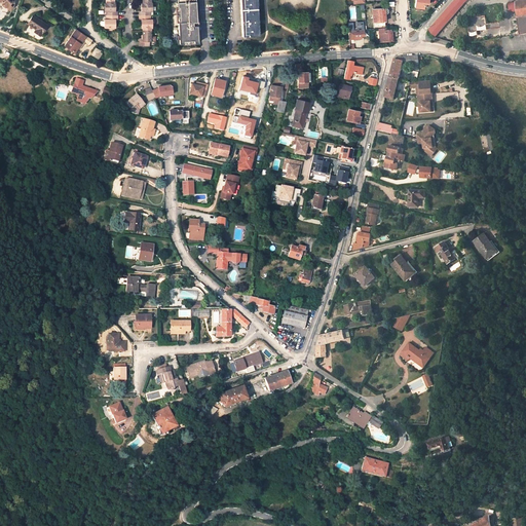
[(0,0),(0,1),(0,4),(3,7),(5,6),(9,9),(12,6),(13,0),(0,0)]
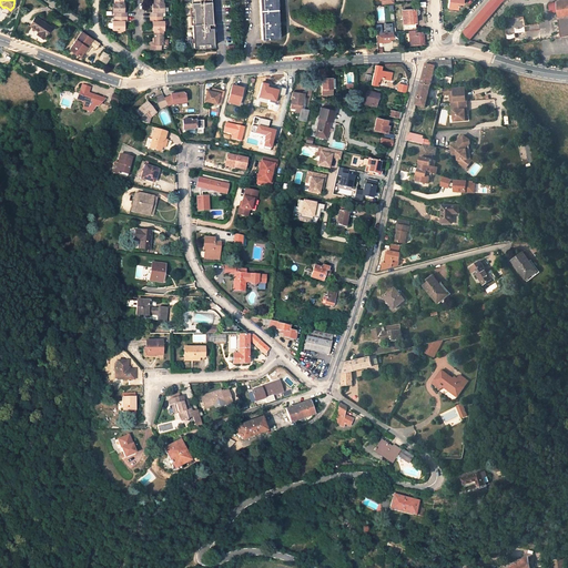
[(193,0),(193,3),(191,3),(191,8),(193,8),(194,24),(192,24),(193,48),(198,47),(198,44),(209,43),(209,47),(213,46),(210,0),(193,0)]
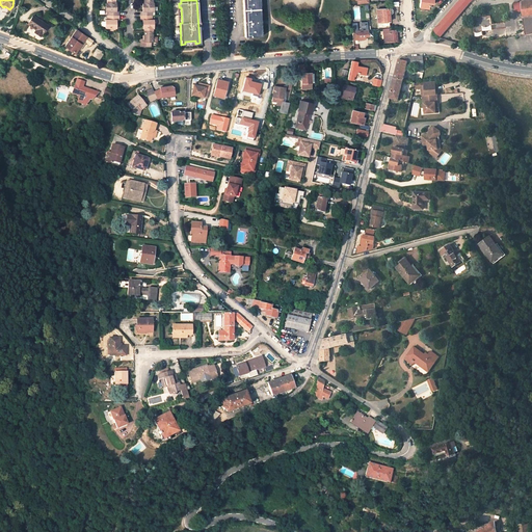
[(242,0),(244,26),(245,36),(260,35),(259,21),(259,9),(258,0),(242,0)]
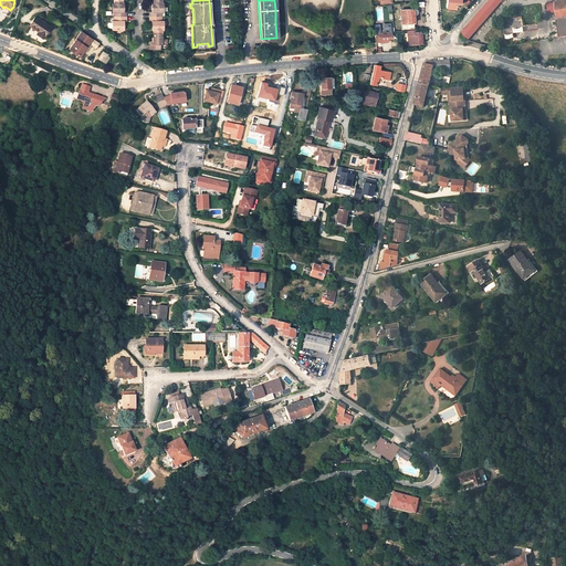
[(447,0),(446,9),(456,10),(457,4),(460,6),(461,0),(447,0)]
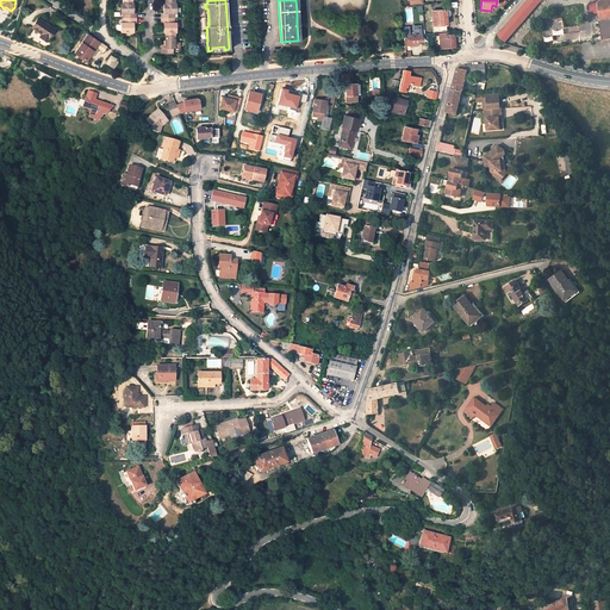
[(504,43),(541,0),(527,0),(497,35),(504,43)]
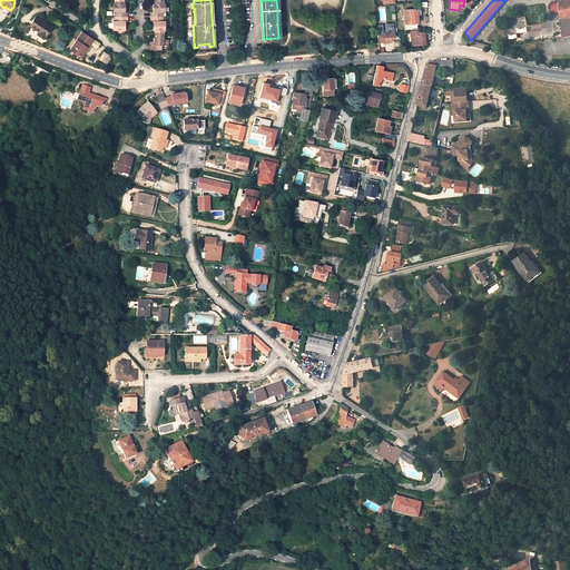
[(569,0),(559,2),(560,12),(561,19),(560,20),(562,39),(569,37),(569,0)]
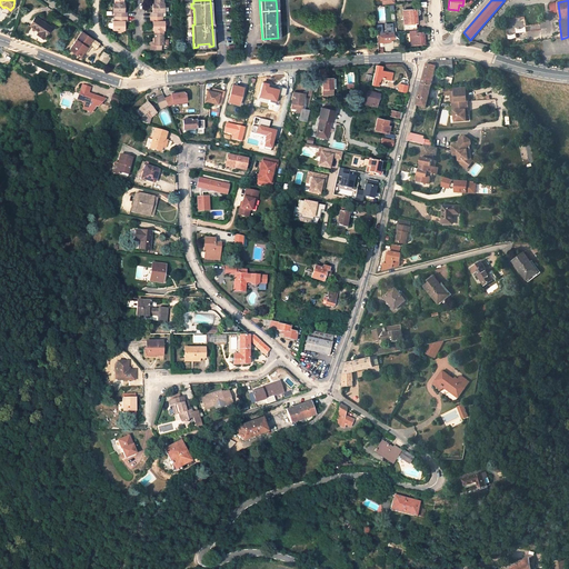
[(112,2),(112,12),(115,12),(115,17),(127,17),(127,12),(125,12),(125,2),(123,2),(115,2),(112,2)]
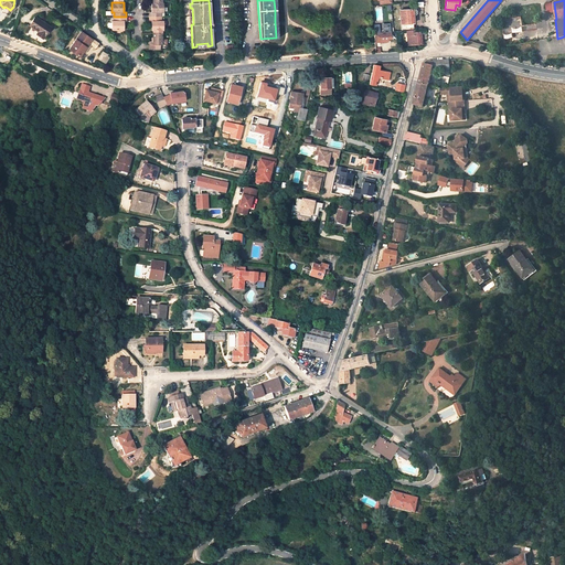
[(546,3),(547,13),(555,12),(554,2),(546,3)]
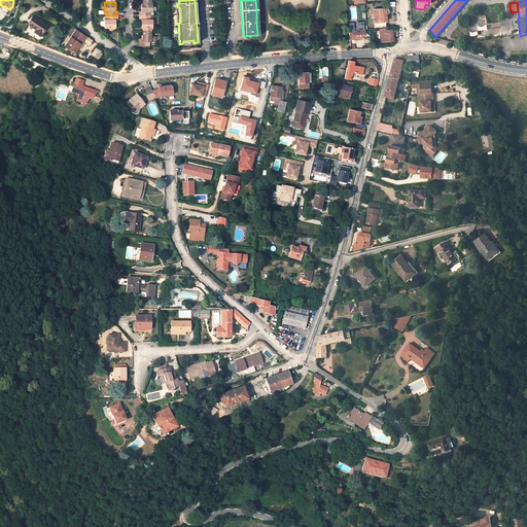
[(151,3),(143,3),(141,3),(141,11),(139,11),(139,15),(150,15),(150,11),(152,11),(152,3),(151,3)]
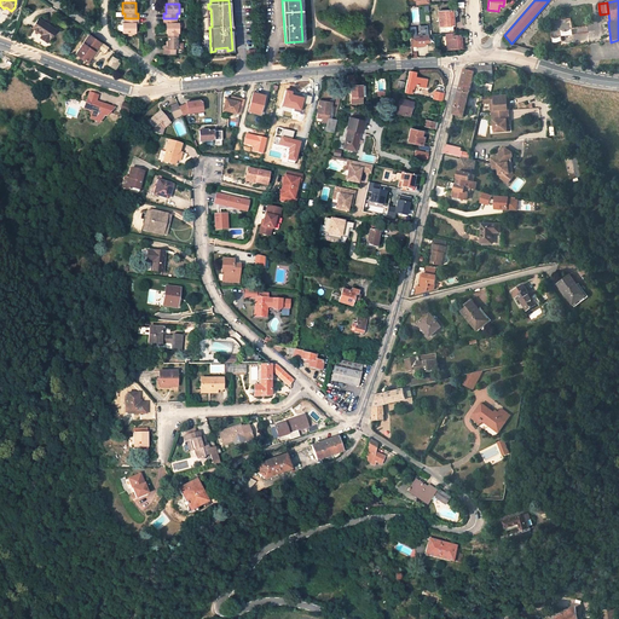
[(439,33),(453,32),(452,18),(452,16),(455,16),(456,15),(456,11),(455,10),(452,11),(452,10),(438,11),(439,33)]
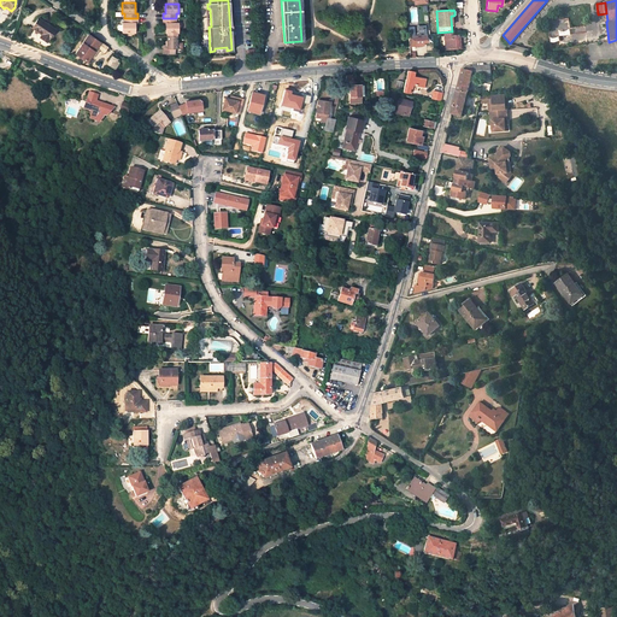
[(46,41),(54,29),(39,18),(33,28),(42,34),(40,37),(46,41)]
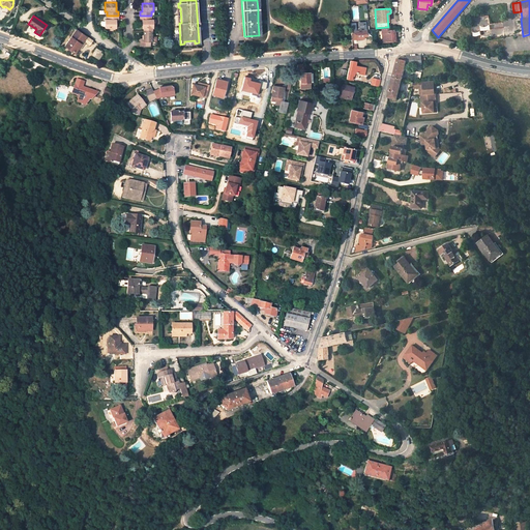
[(105,20),(105,28),(108,28),(112,28),(116,28),(116,20),(118,20),(118,16),(107,16),(107,20),(105,20)]
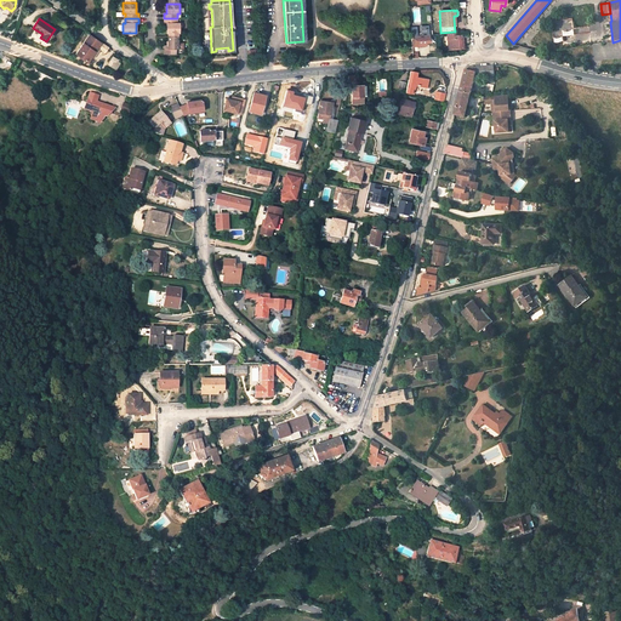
[(167,33),(178,33),(180,33),(180,23),(177,23),(177,18),(164,18),(164,24),(166,23),(166,33),(167,33)]
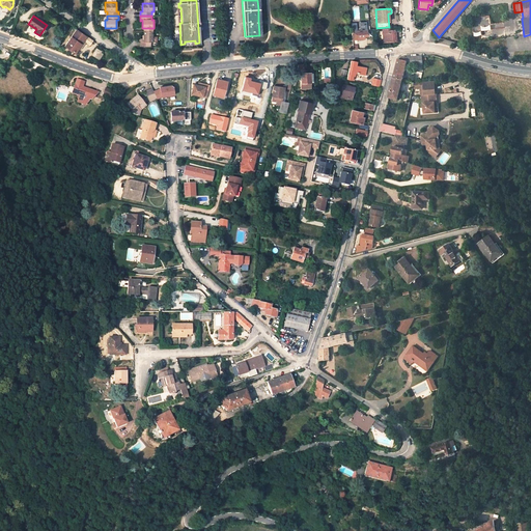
[(482,32),(504,28),(504,22),(492,24),(490,16),(472,19),(474,36),(482,35),(482,32)]
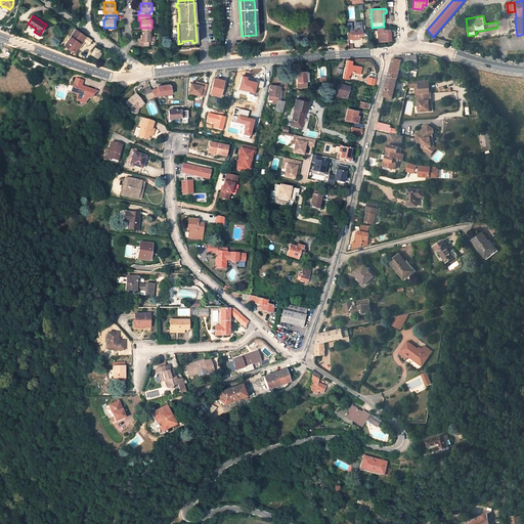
[(377,29),(378,42),(384,42),(390,41),(390,40),(389,31),(389,30),(383,30),(383,28),(377,29)]
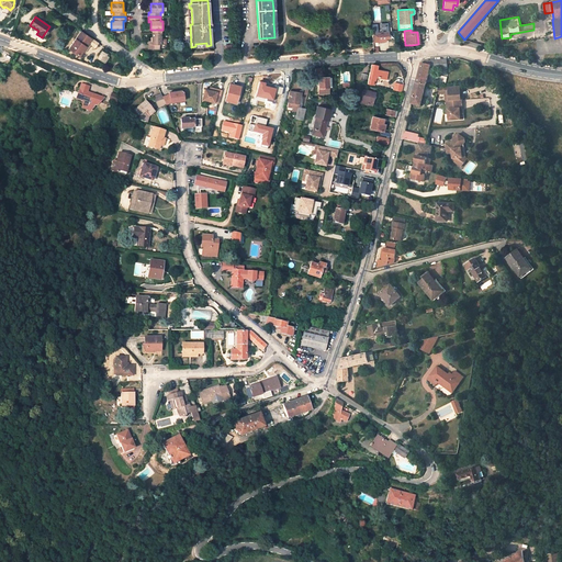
[(68,48),(79,56),(88,43),(94,48),(98,43),(81,31),(68,48)]
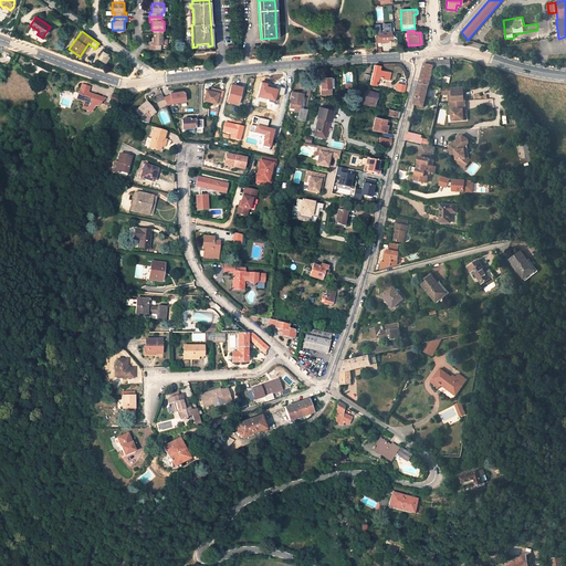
[(375,33),(375,42),(380,42),(388,41),(388,39),(391,39),(390,32),(380,32),(375,33)]
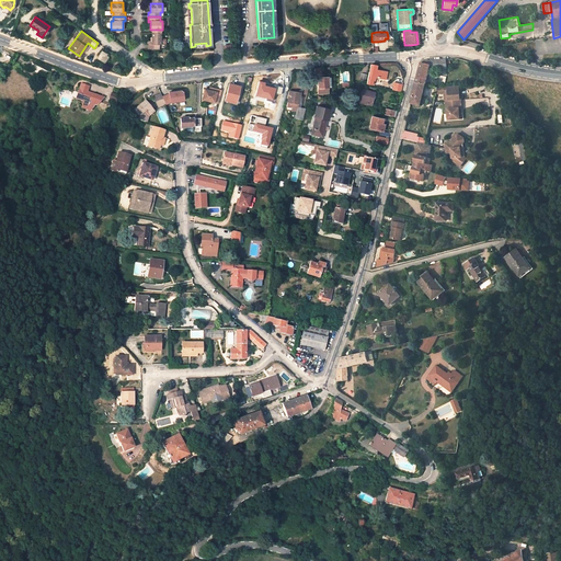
[(161,45),(161,33),(151,33),(151,41),(151,45),(148,44),(148,49),(159,49),(159,45),(161,45)]
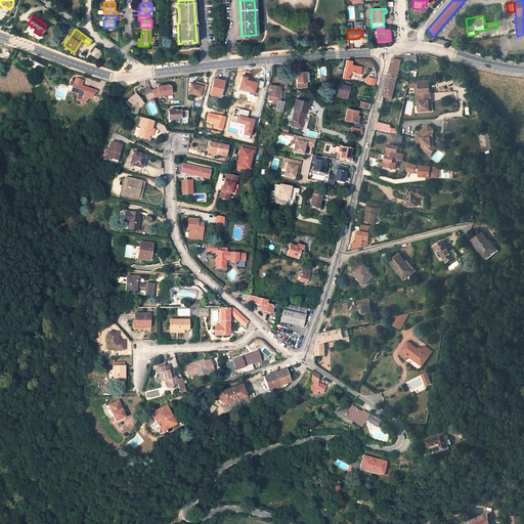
[(95,57),(99,51),(95,48),(91,54),(95,57)]
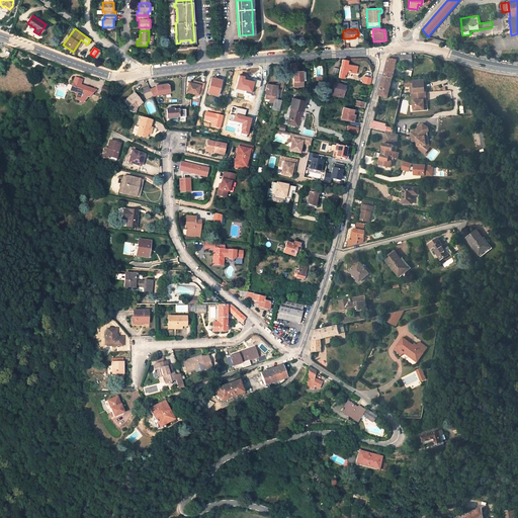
[(393,78),(397,62),(398,56),(395,57),(395,58),(392,57),(391,59),(390,58),(384,76),(393,78)]
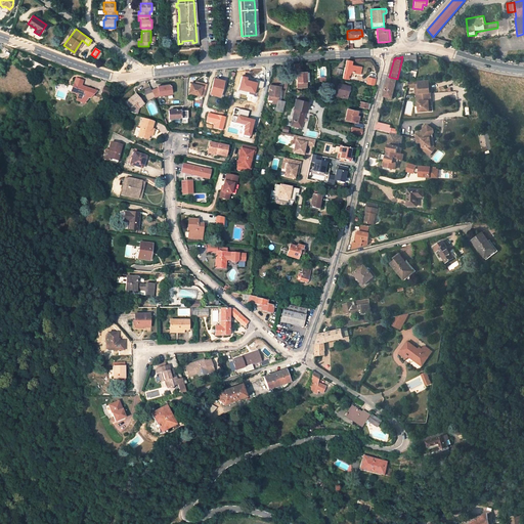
[(358,74),(359,68),(351,66),(352,61),(347,60),(345,69),(343,79),(346,80),(348,72),(348,70),(352,71),(352,73),(358,74)]
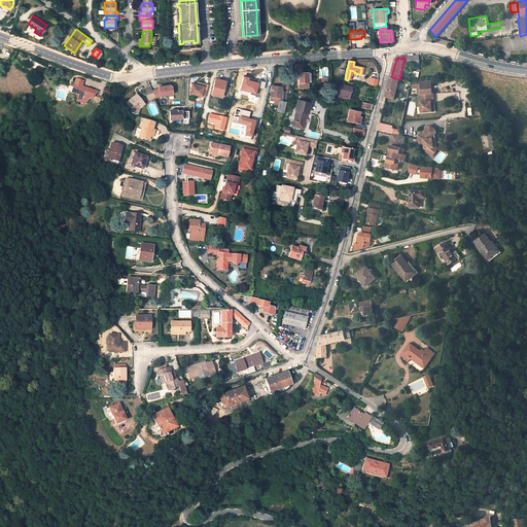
[(293,73),(299,73),(300,73),(302,64),(295,65),(293,73)]
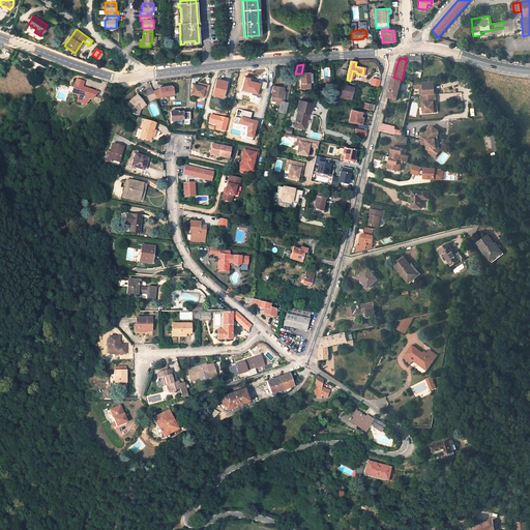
[(301,88),(310,88),(310,83),(313,82),(312,74),(310,74),(310,72),(301,74),(300,74),(301,88)]
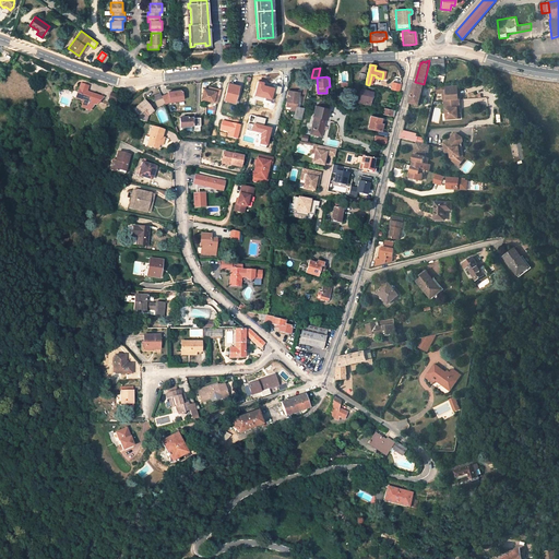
[(409,103),(419,105),(424,84),(415,82),(413,93),(409,103)]
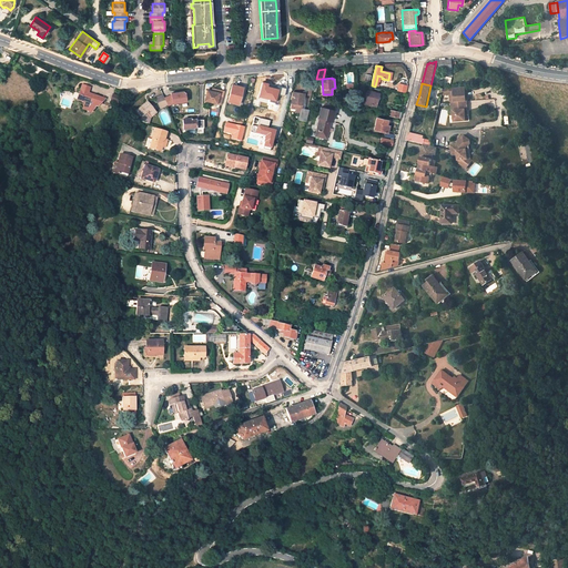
[(239,104),(243,88),(232,84),(227,101),(239,104)]
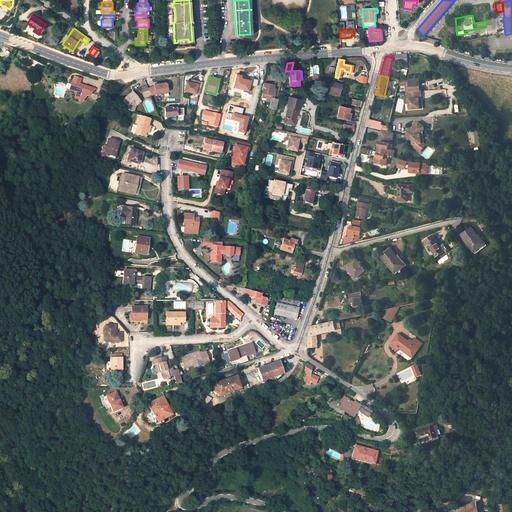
[(88,97),(95,90),(87,87),(87,88),(82,87),(82,85),(80,85),(81,80),(74,77),(71,86),(74,87),(73,92),(76,93),(75,98),(83,101),(87,97),(88,97)]
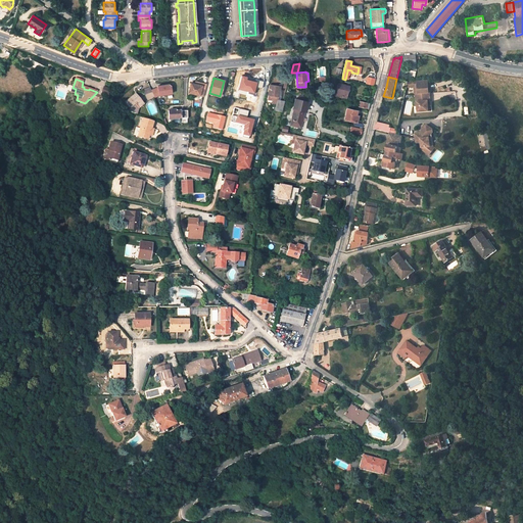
[(428,80),(408,82),(408,87),(414,87),(418,89),(418,94),(429,93),(428,80)]
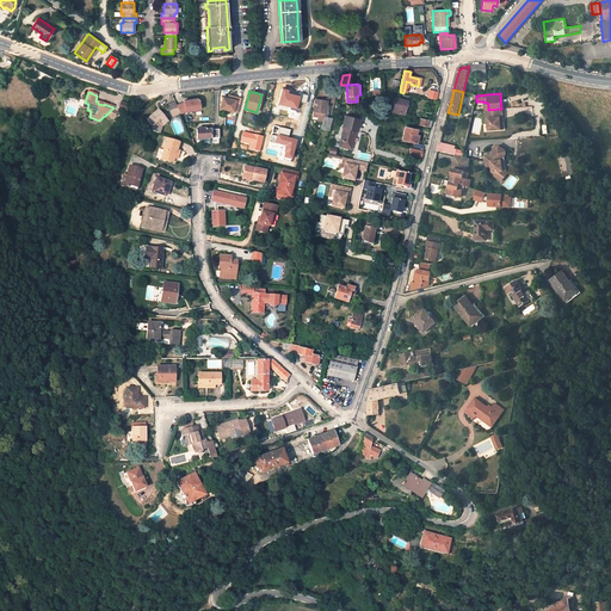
[(222,97),(220,107),(238,112),(241,98),(232,96),(230,99),(228,98),(222,97)]
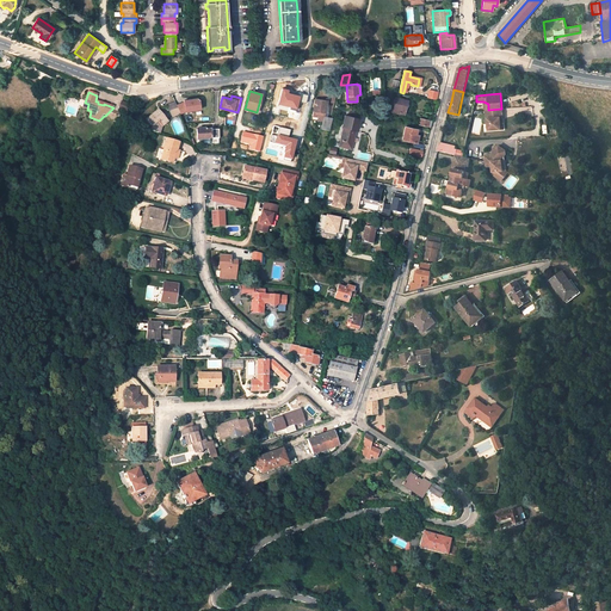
[(198,98),(185,100),(181,103),(185,112),(202,109),(201,100),(198,98)]
